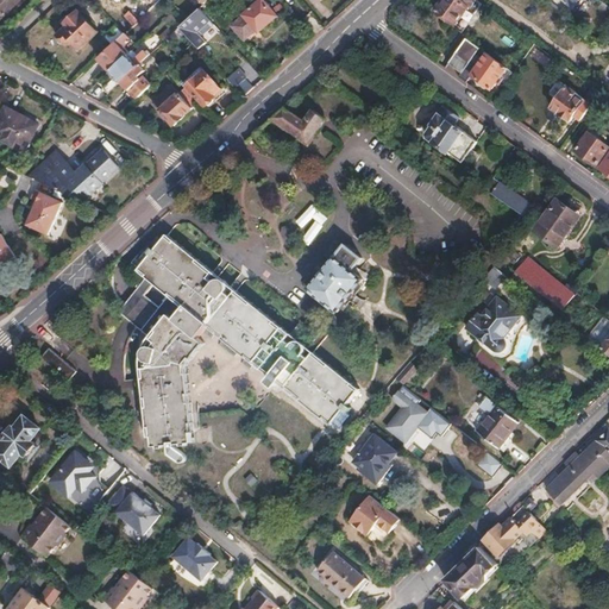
[(0,0),(0,18),(19,0),(0,0)]
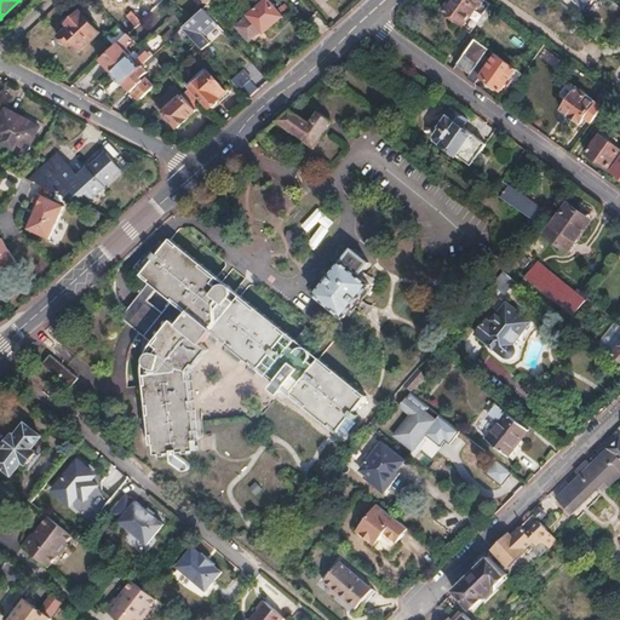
[(449,0),(442,10),(464,26),(482,0),(449,0)]
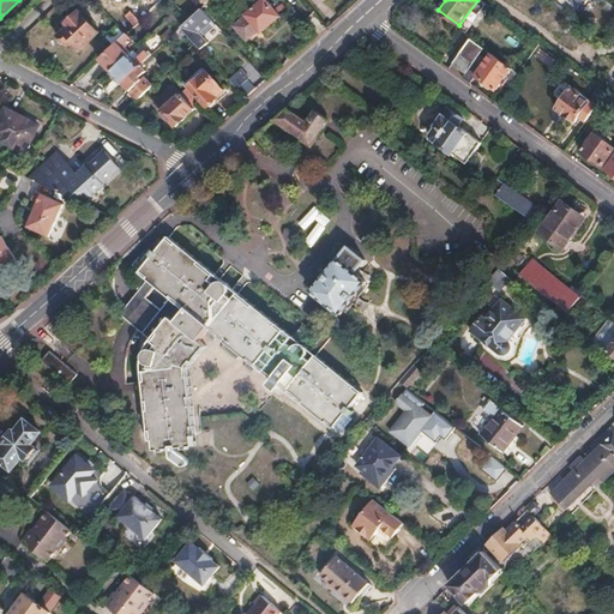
[(280,18),(264,1),(234,30),(246,43),(258,32),(260,35),(262,35),(280,18)]
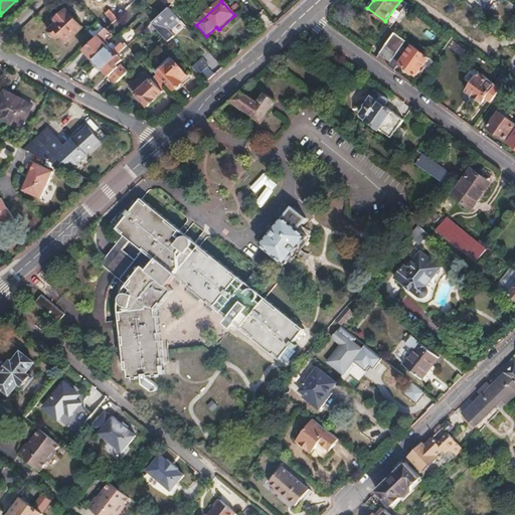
[(156,18),(152,22),(156,27),(164,36),(167,39),(168,40),(174,34),(164,24),(175,13),(169,6),(156,18)]
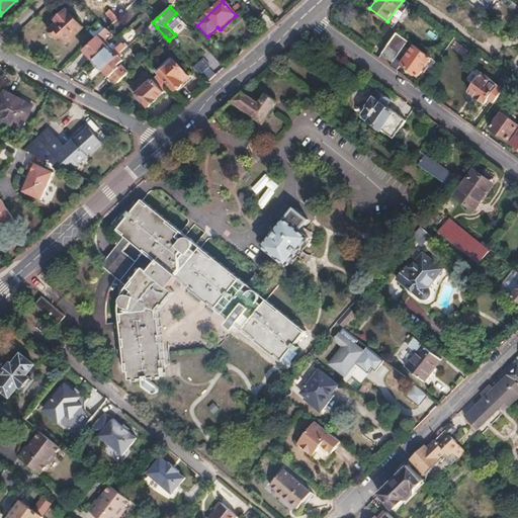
[(124,19),(132,12),(127,8),(120,14),(124,19)]
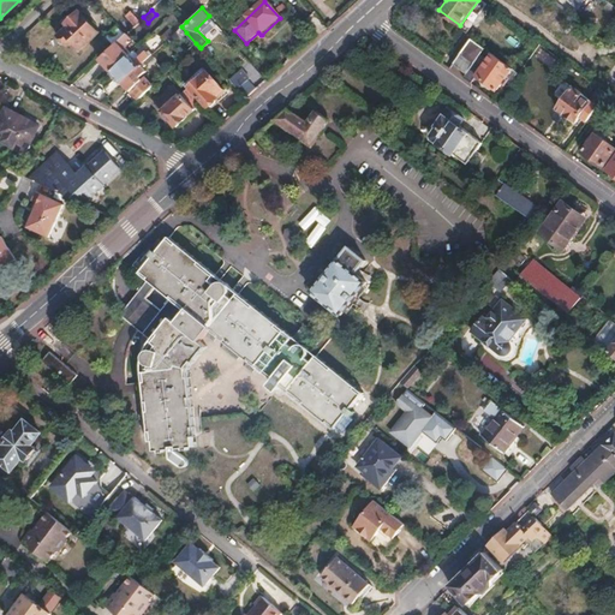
[(131,11),(125,17),(135,27),(141,21),(131,11)]
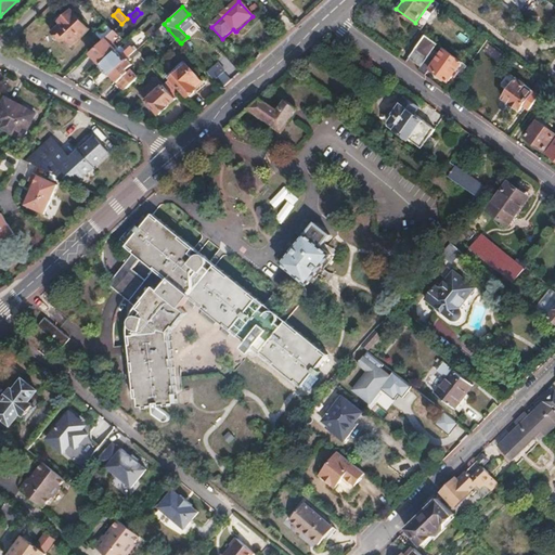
[(61,42),(67,37),(73,43),(88,29),(71,11),(59,22),(61,25),(52,33),(53,35),(53,37),(54,38),(55,40),(57,40),(59,40),(61,42)]
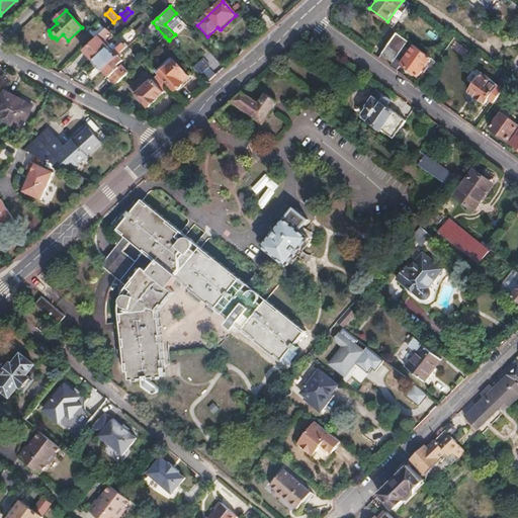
[(150,19),(136,31),(140,34),(145,29),(153,22),(150,19)]
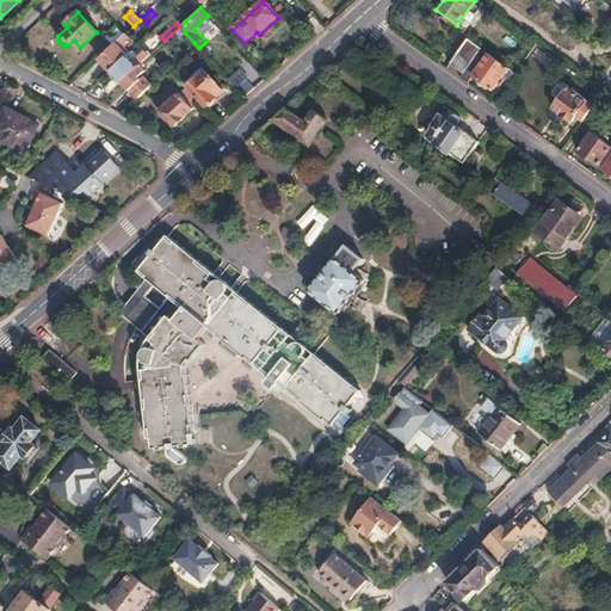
[(115,43),(123,34),(115,25),(103,36),(111,45),(115,43)]
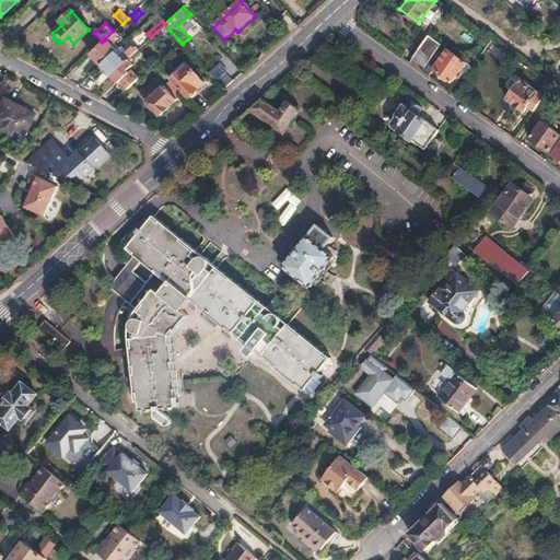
[(161,37),(170,30),(165,24),(156,32),(161,37)]
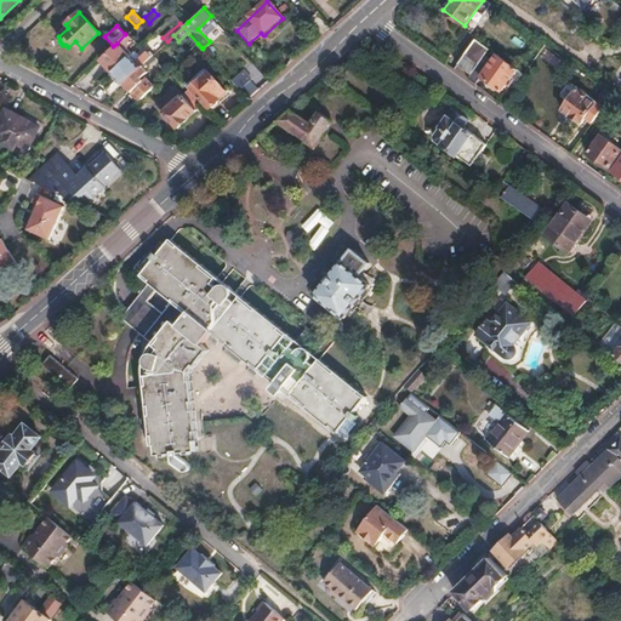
[(117,44),(124,51),(130,46),(127,44),(132,39),(127,33),(125,34),(117,44)]
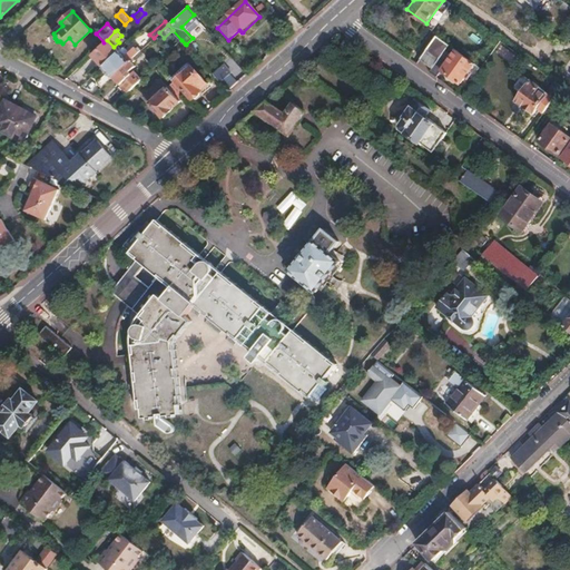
[(421,59),(433,68),(450,45),(438,36),(421,59)]
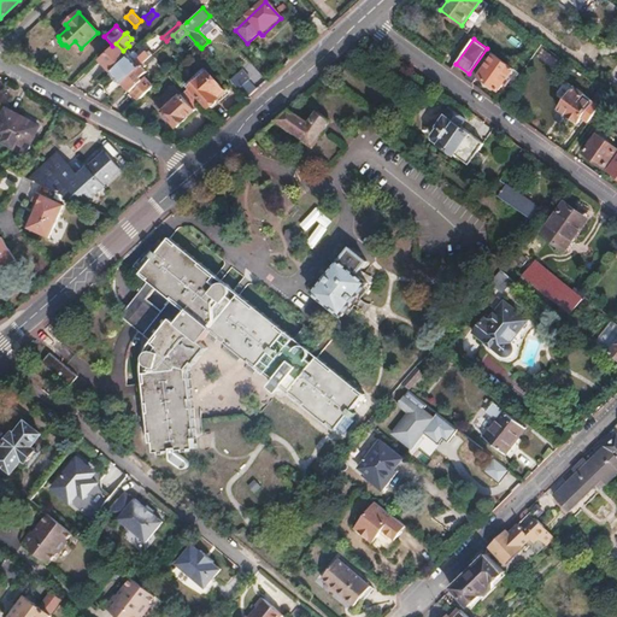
[(75,54),(81,48),(75,41),(68,47),(75,54)]
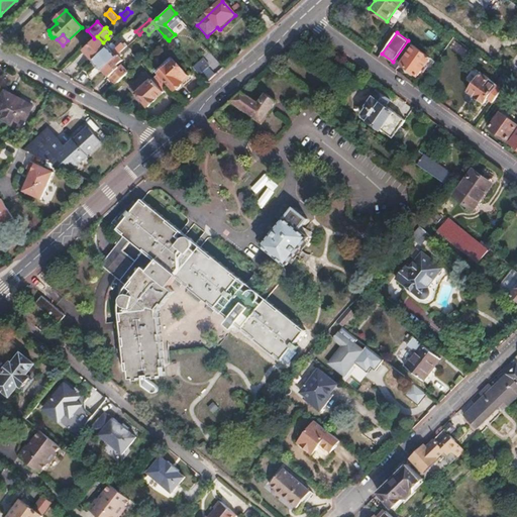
[(93,60),(107,46),(103,42),(97,36),(94,38),(83,48),(93,60)]
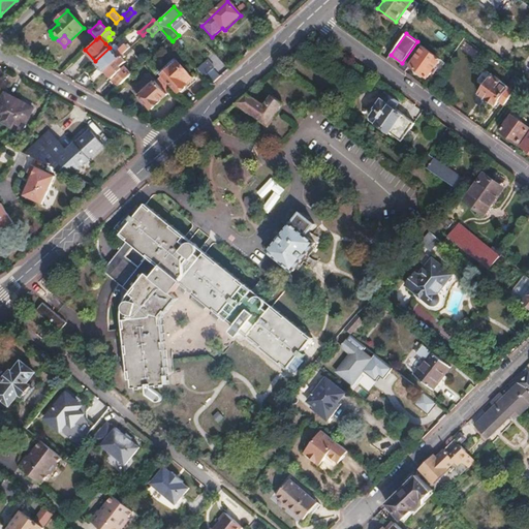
[(168,37),(161,43),(165,48),(172,40),(168,37)]
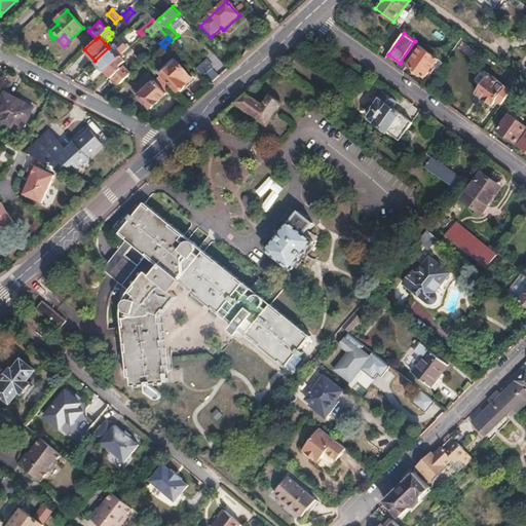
[(444,63),(415,41),(400,63),(398,67),(404,71),(408,65),(424,77),(429,70),(435,75),(444,63)]
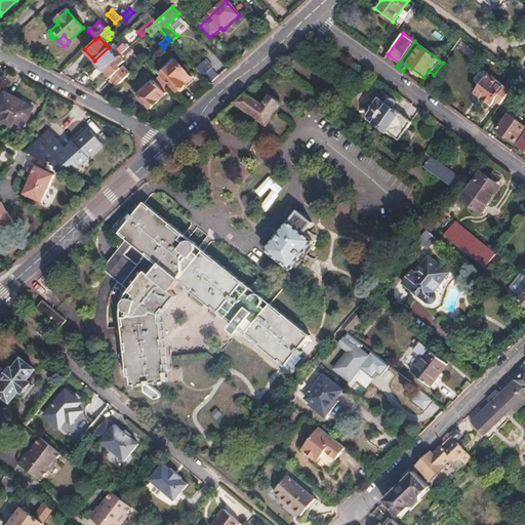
[(96,67),(88,75),(92,80),(103,70),(119,55),(128,47),(124,43),(118,48),(114,43),(109,47),(94,61),(92,63),(96,67)]
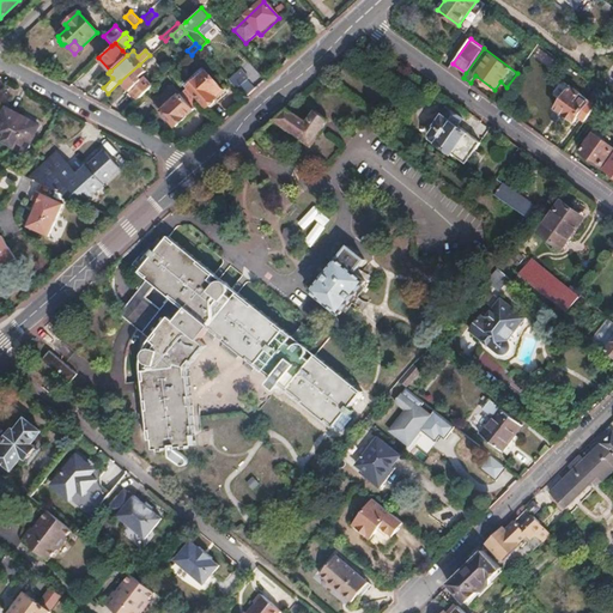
[(135,99),(151,85),(143,77),(147,73),(139,65),(120,82),(135,99)]
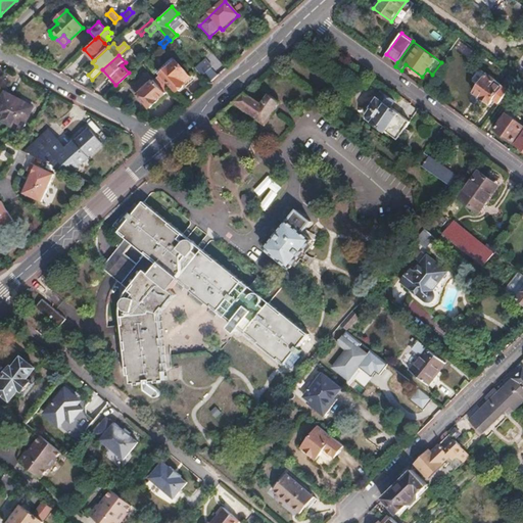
[(208,56),(196,67),(204,77),(217,65),(208,56)]
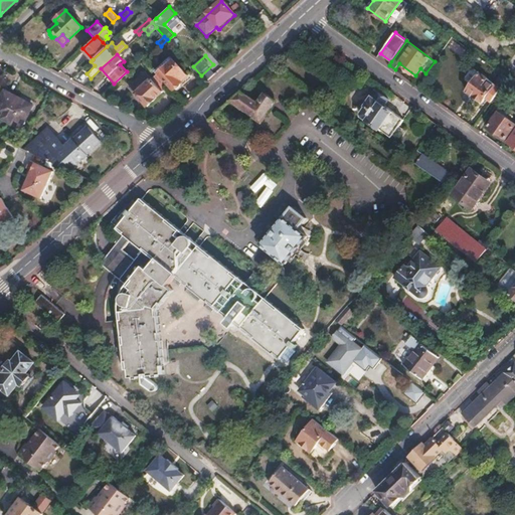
[(187,75),(173,60),(159,73),(174,90),(187,75)]
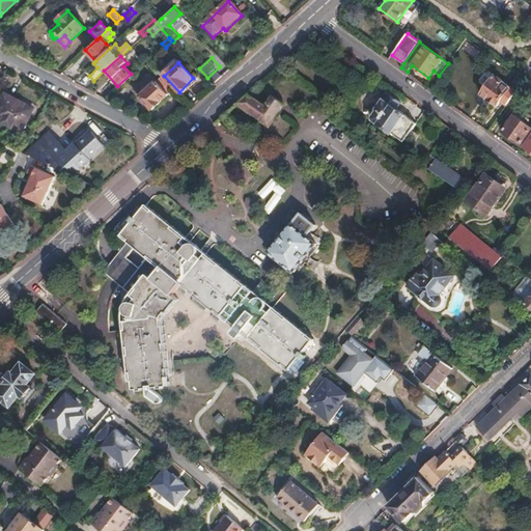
[(134,90),(152,109),(173,90),(155,71),(134,90)]
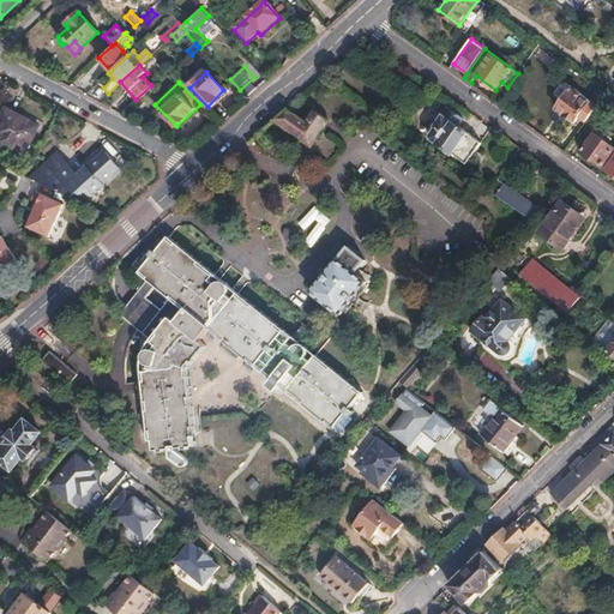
[(578,115),(587,121),(607,94),(597,86),(588,98),(571,85),(555,107),(564,113),(564,118),(569,121),(575,120),(578,115)]
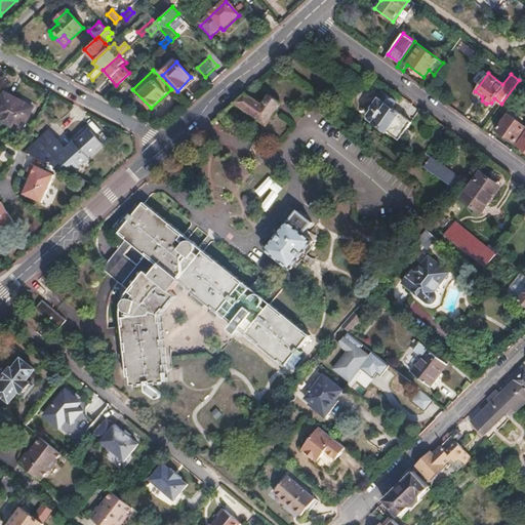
[(524,84),(519,80),(501,104),(508,108),(524,84)]
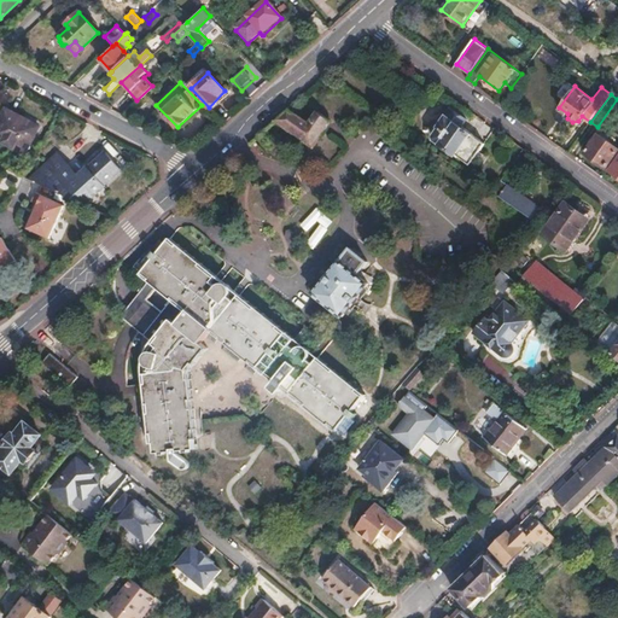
[(35,130),(21,122),(23,117),(4,108),(0,112),(0,141),(22,155),(35,130)]
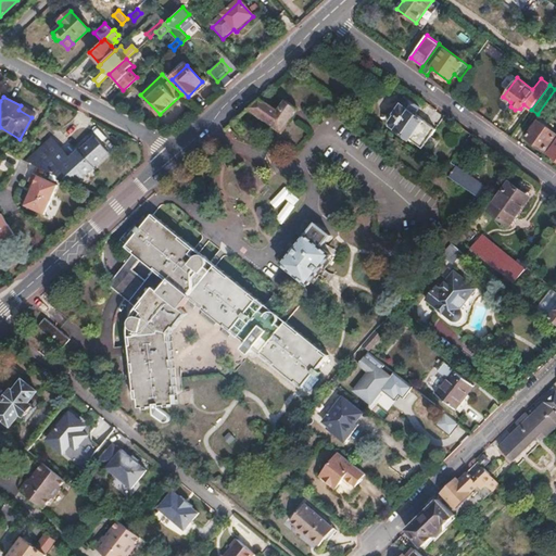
[(287,99),(279,111),(260,98),(248,109),(282,131),(299,108),(287,99)]
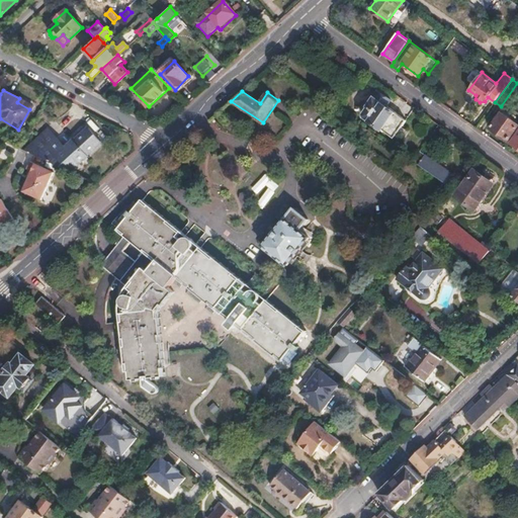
[(392,100),(378,91),(367,106),(369,107),(364,115),(383,130),(396,112),(386,106),(392,100)]
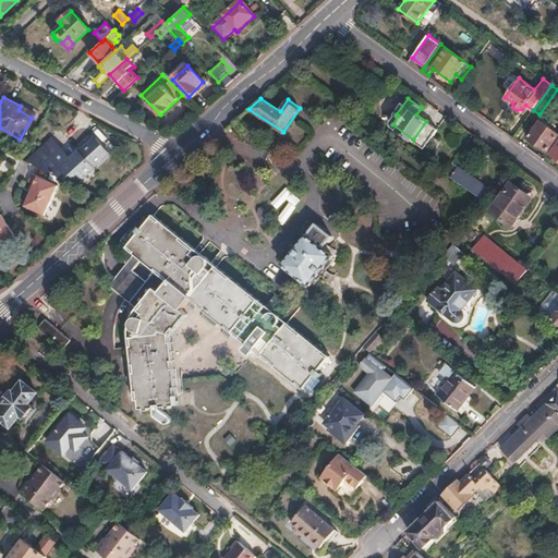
[(34,113),(21,106),(19,110),(32,118),(34,113)]
